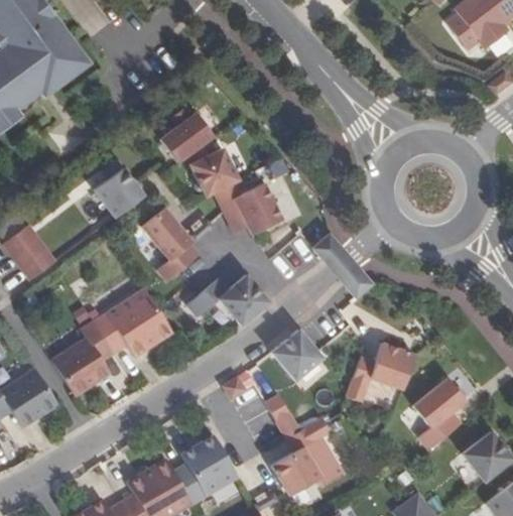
[(0,0),(0,121),(40,90),(37,86),(47,77),(51,82),(61,74),(66,79),(90,59),(43,0),(0,0)]
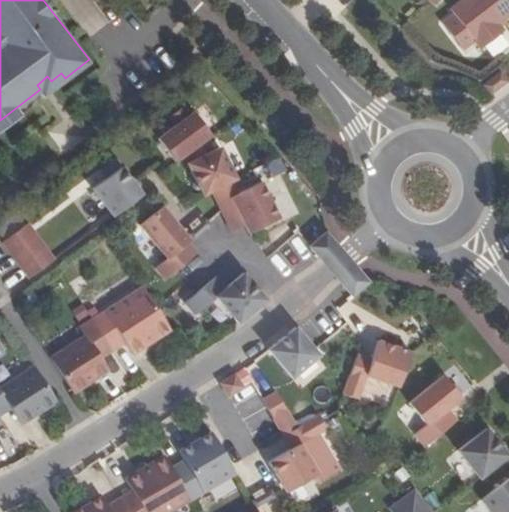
[(501,24),(508,18),(508,0),(464,0),(452,10),(456,14),(444,23),(465,50),(476,40),(483,49),(506,31),(501,24)]
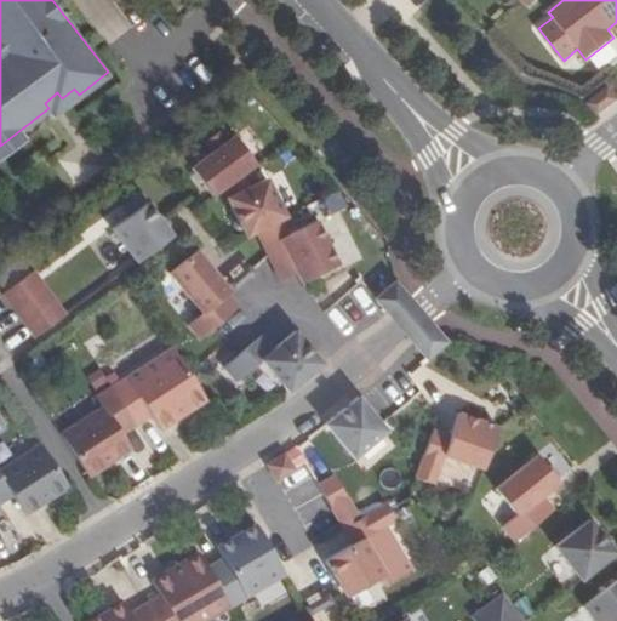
[(194,169),(215,197),(234,182),(252,167),(258,165),(238,136),(233,140),(226,129),(207,142),(216,153),(194,169)]
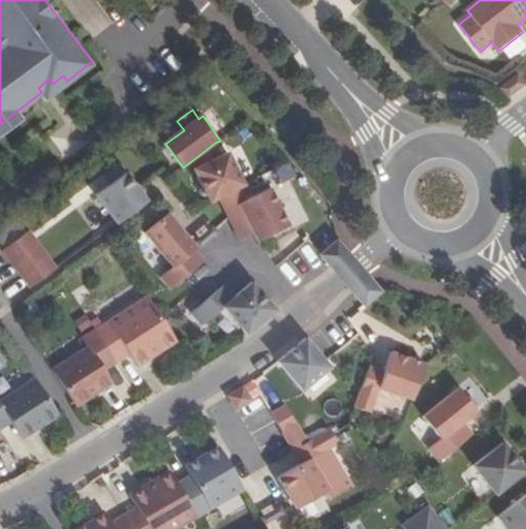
[(241,187),(246,185),(229,153),(222,156),(215,143),(199,155),(204,165),(196,169),(212,201),(221,197),(241,187)]
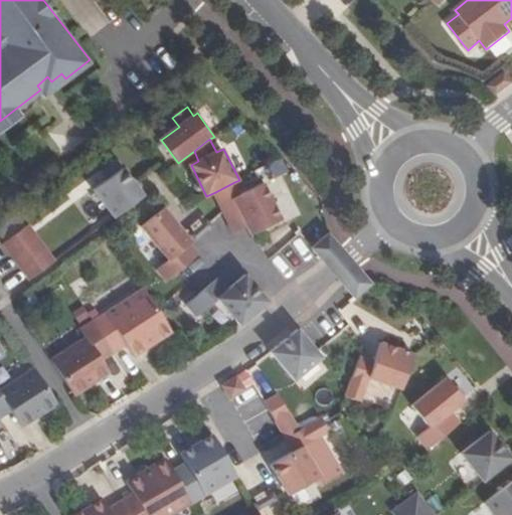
[(116,218),(145,196),(136,184),(118,159),(103,170),(109,179),(95,189),(116,218)]
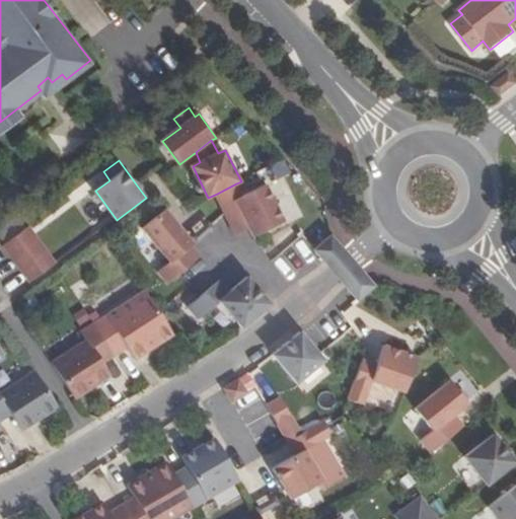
[(242,197),(236,183),(217,194),(227,214),(237,235),(250,228),(254,237),(286,221),(267,184),(242,197)]
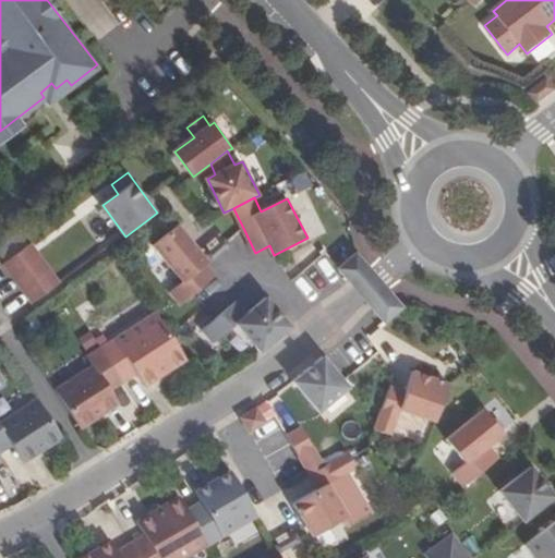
[(182,305),(217,276),(207,264),(208,262),(178,225),(154,245),(184,281),(171,292),(182,305)]
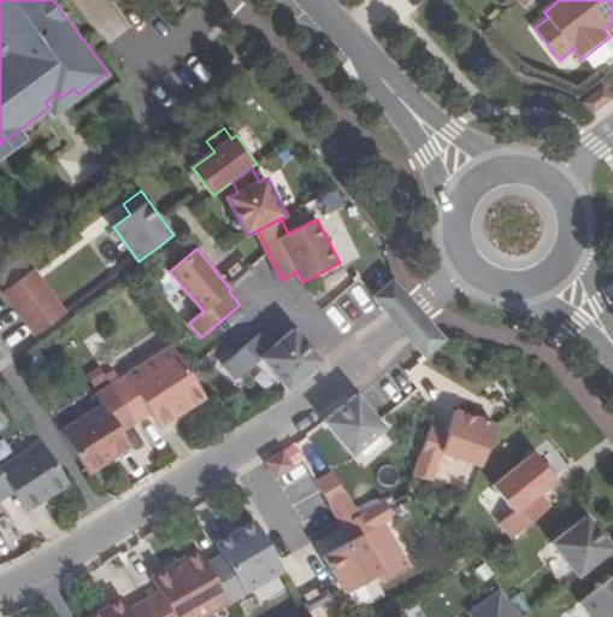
[(5,292),(16,306),(46,285),(36,269),(5,292)]
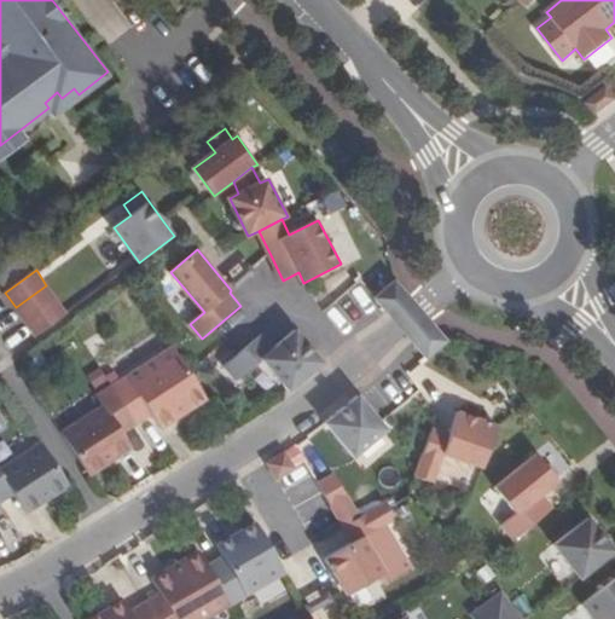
[(396,281),(376,299),(388,312),(408,295),(396,281)]
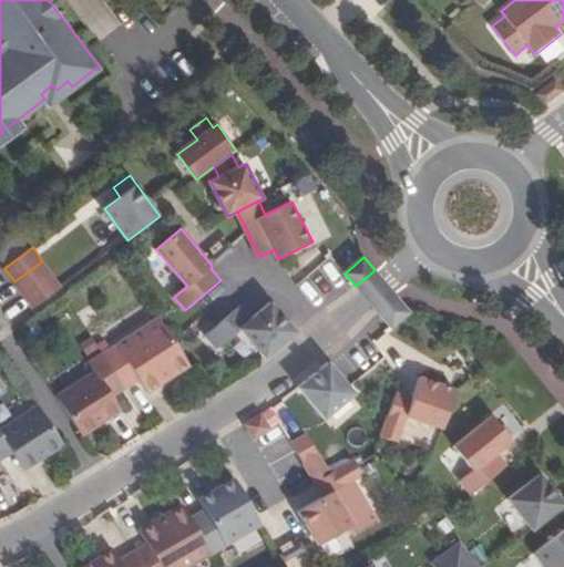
[(14,281),(24,295),(52,274),(42,261),(14,281)]
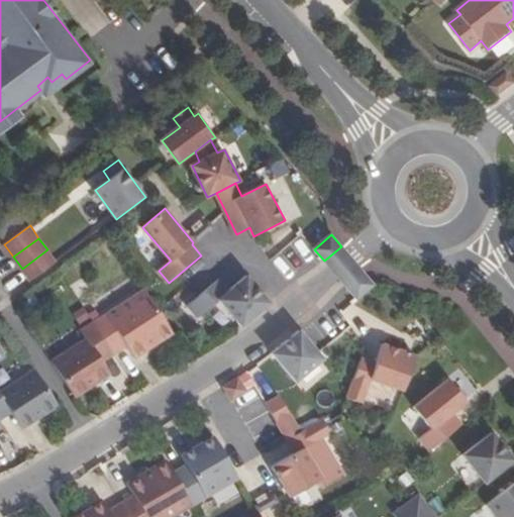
[(293,277),(312,260),(295,241),(276,259),(293,277)]
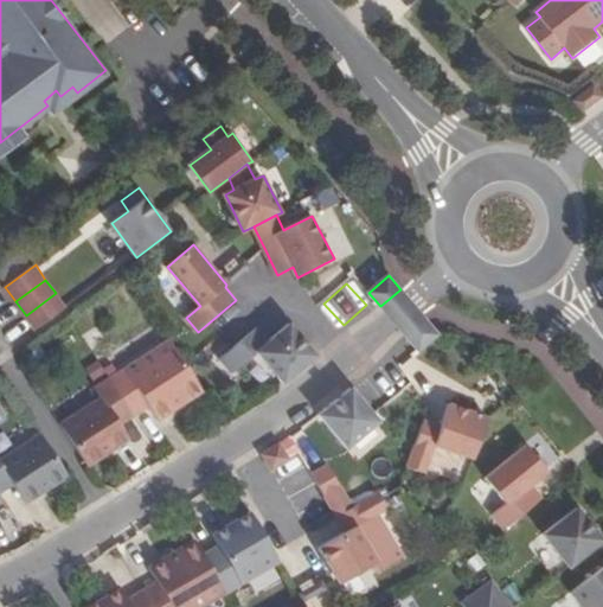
[(408,338),(428,321),(401,289),(380,306),(408,338)]
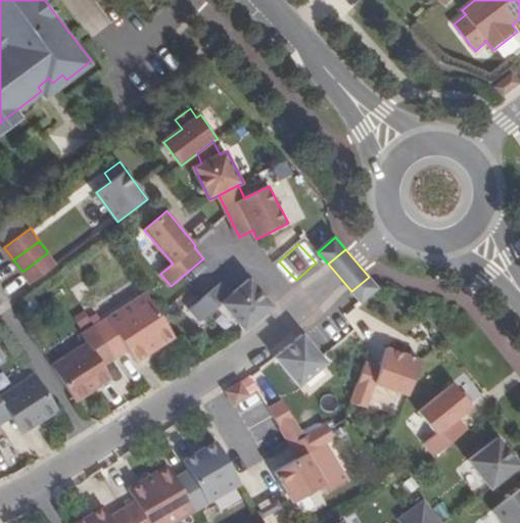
[(22,272),(32,284),(57,266),(48,252),(22,272)]
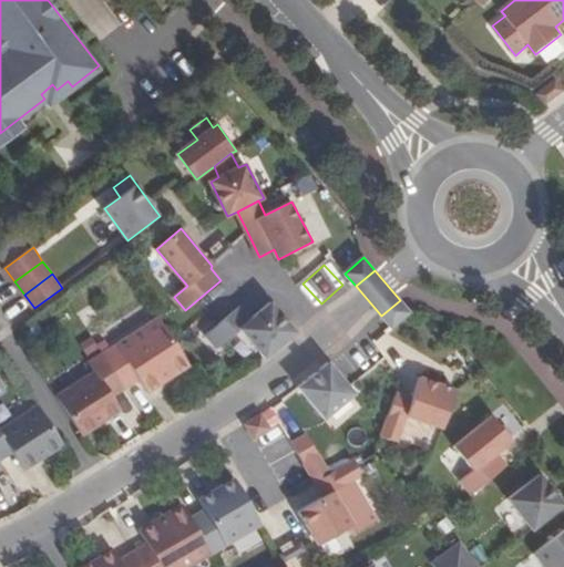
[(392,328),(410,312),(400,300),(381,316),(392,328)]
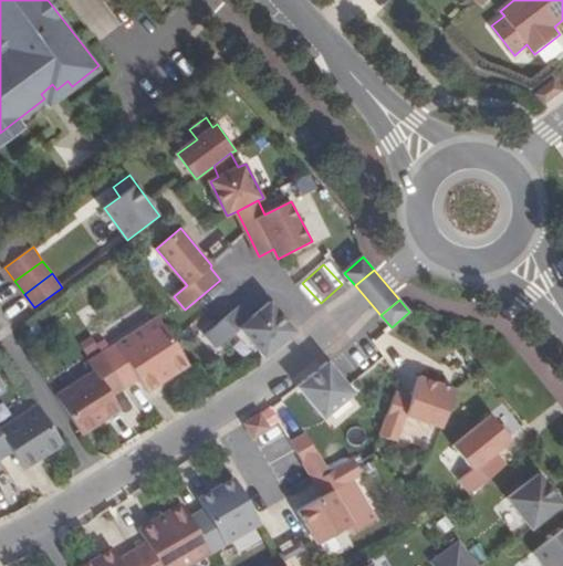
[(241,328),(266,358),(296,332),(271,302),(252,317),(242,305),(207,335),(218,348),(241,328)]
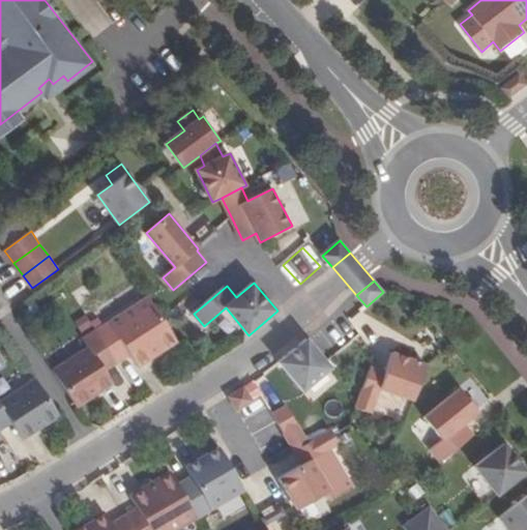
[(149,297),(110,323),(132,354),(140,367),(153,358),(150,356),(164,347),(166,350),(179,342),(164,319),(149,297)]
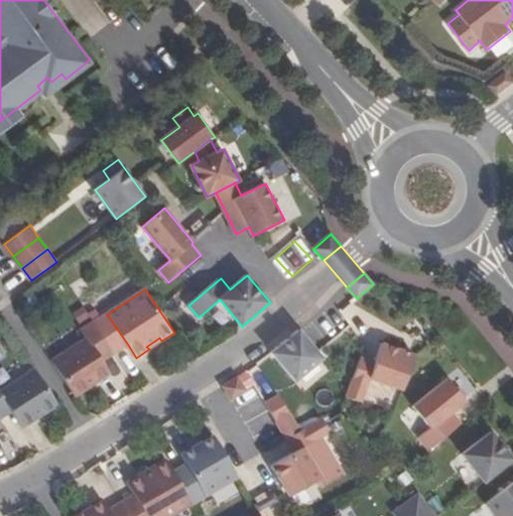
[(95,321),(115,354),(128,345),(107,314),(95,321)]
